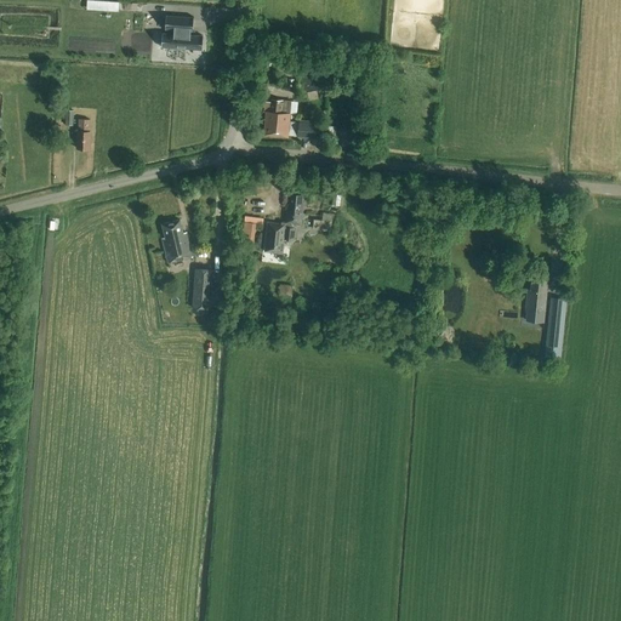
[(161,29),(160,43),(201,46),(203,33),(191,32),(191,28),(193,28),(194,13),(166,11),(165,26),(174,27),(174,29),(161,29)]
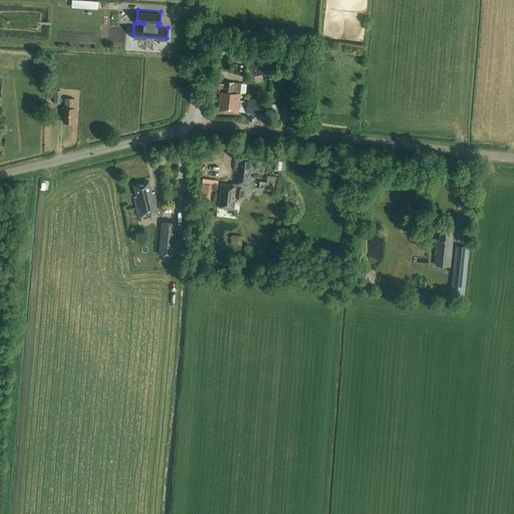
[(238,113),(238,112),(239,100),(240,94),(241,84),(225,83),(225,85),(219,84),(219,92),(221,93),(219,112),(238,113)]
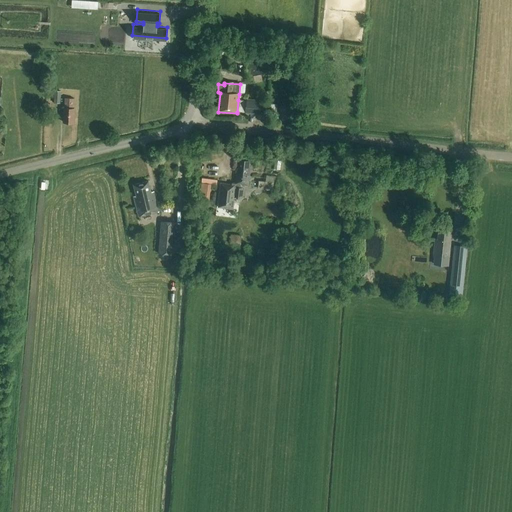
[(64,123),(73,123),(74,109),(73,109),(74,99),(65,98),(65,108),(64,108),(64,123)]
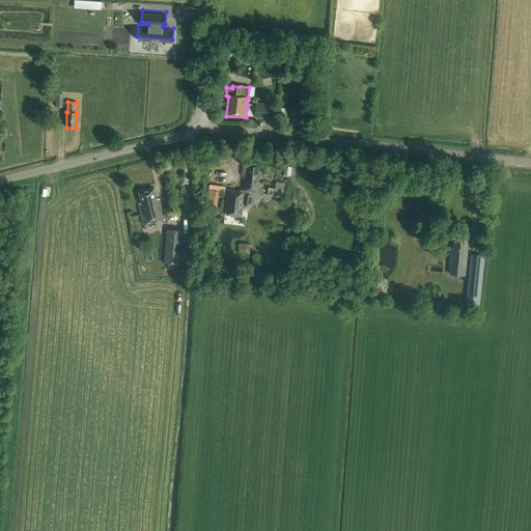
[(255,105),(247,104),(246,116),(254,117),(254,118),(275,120),(277,105),(256,103),(255,105)]
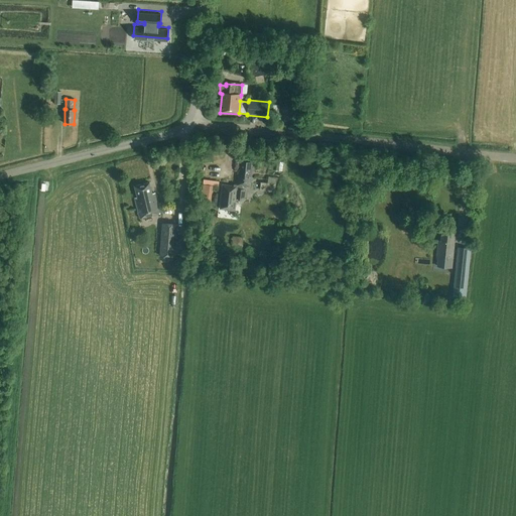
[(269,113),(278,115),(280,105),(271,103),(269,113)]
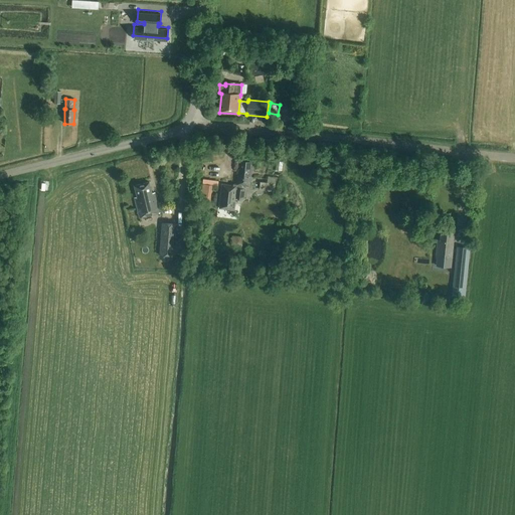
[(238,170),(237,181),(250,182),(252,165),(249,165),(250,162),(241,161),(240,170),(238,170)]
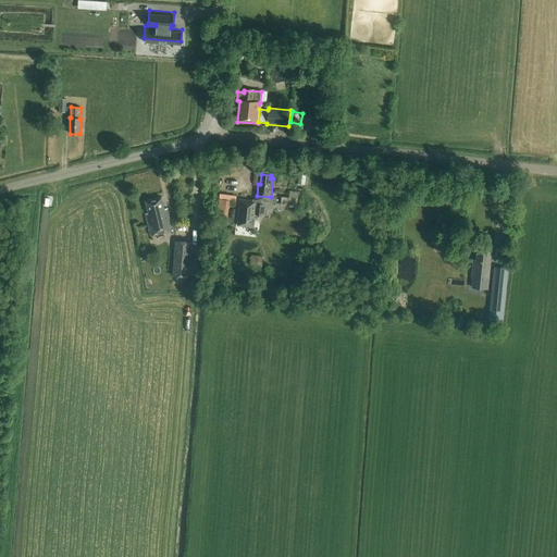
[(230,215),(232,199),(237,199),(238,195),(222,193),(218,214),(230,215)]
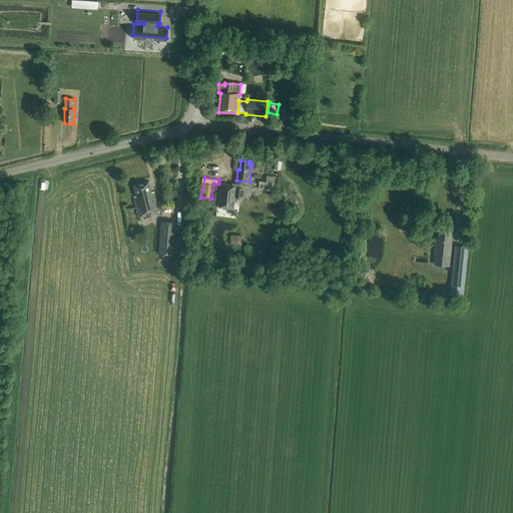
[(249,181),(236,180),(235,183),(232,183),(231,184),(221,183),(217,208),(233,210),(235,198),(242,199),(243,188),(240,188),(240,186),(248,187),(249,181)]
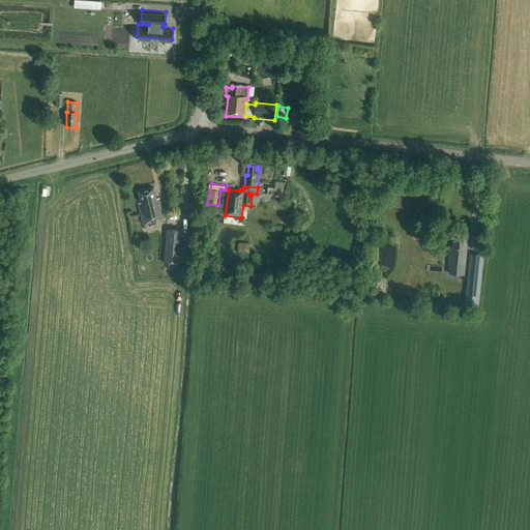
[(164,219),(158,199),(156,199),(153,187),(138,192),(141,203),(138,204),(144,225),(164,219)]
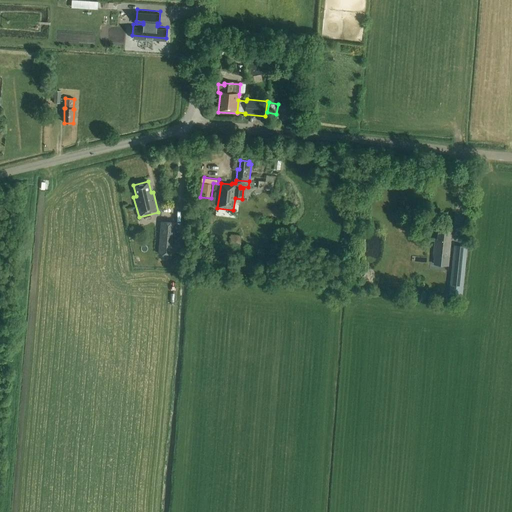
[(452,230),(438,229),(437,239),(435,239),(433,256),(434,256),(433,264),(448,266),(452,230)]
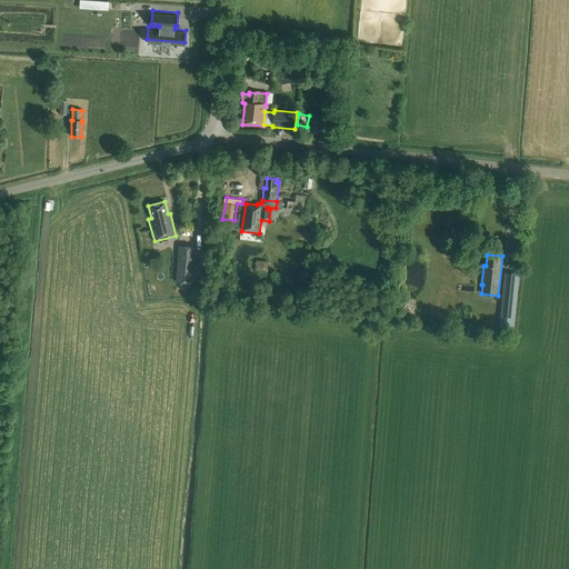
[(266,272),(268,262),(257,260),(256,271),(266,272)]
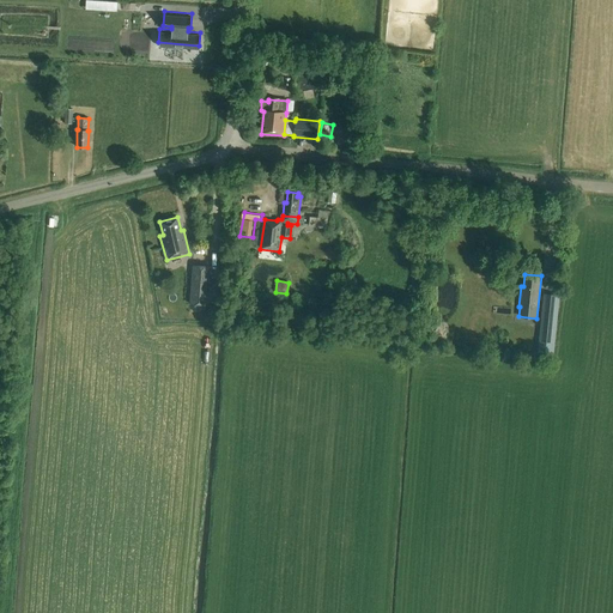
[(192,283),(190,297),(208,298),(210,285),(192,283)]
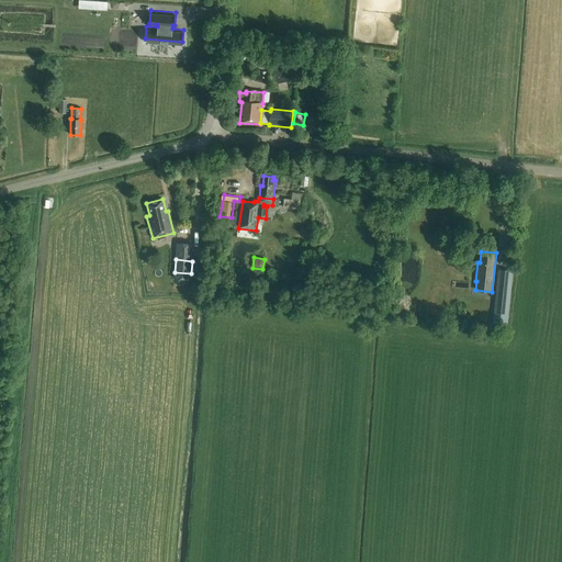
[(497,284),(494,311),(509,312),(512,292),(513,285),(497,284)]
